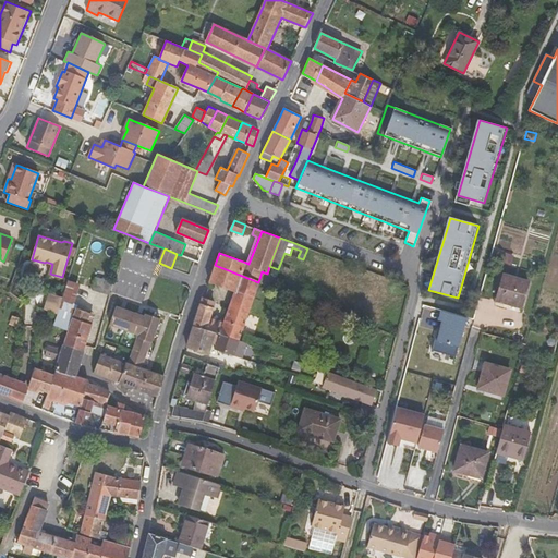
[(69,280),(77,283),(84,257),(76,255),(69,280)]
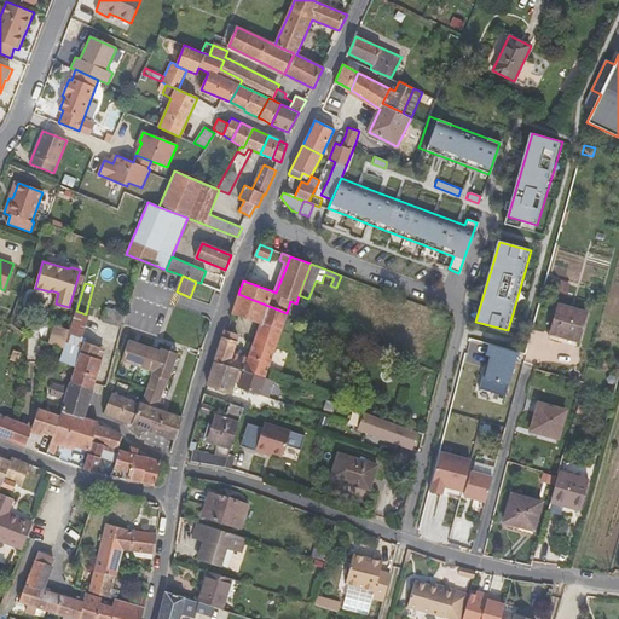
[(265,380),(287,313),(238,294),(231,314),(260,325),(248,357),(233,352),(238,335),(226,330),(224,330),(214,362),(239,370),(241,371),(243,371),(265,380)]
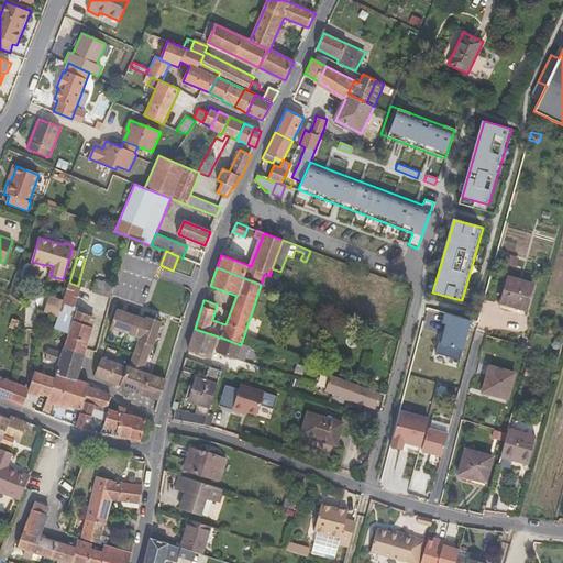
[(278,280),(269,276),(264,274),(261,285),(275,290),(278,280)]
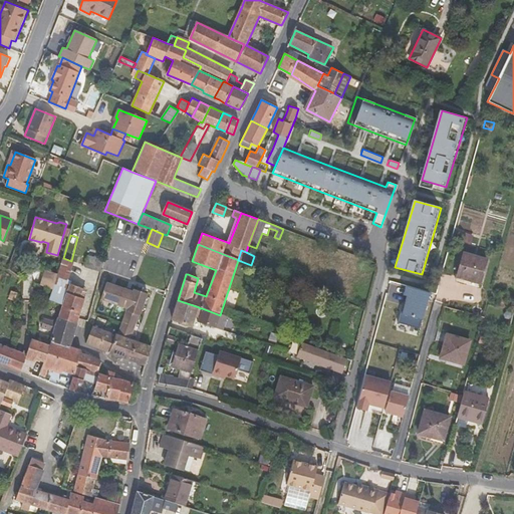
[(457,278),(480,284),(487,260),(463,253),(457,278)]
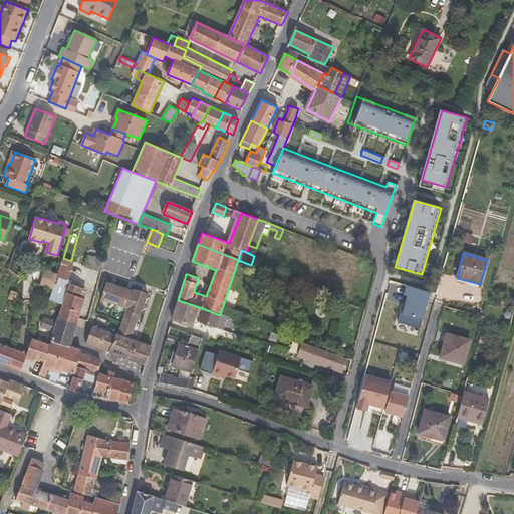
[(84,267),(102,272),(105,260),(88,255),(84,267)]
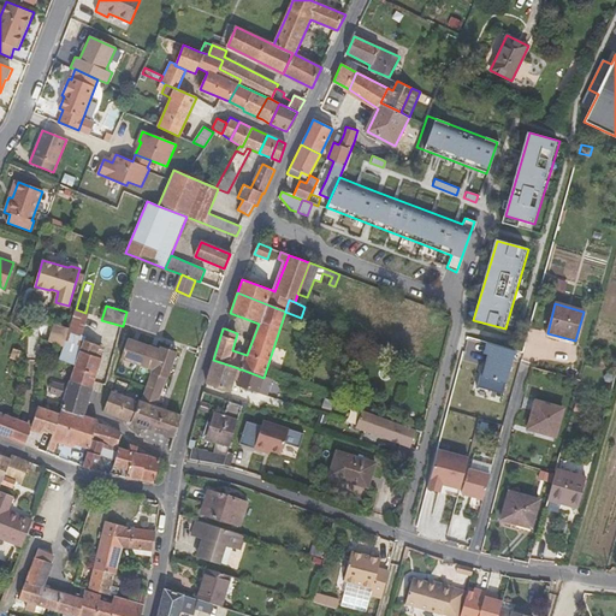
[(89,314),(86,313),(76,309),(71,324),(70,329),(64,347),(60,357),(75,362),(89,314)]
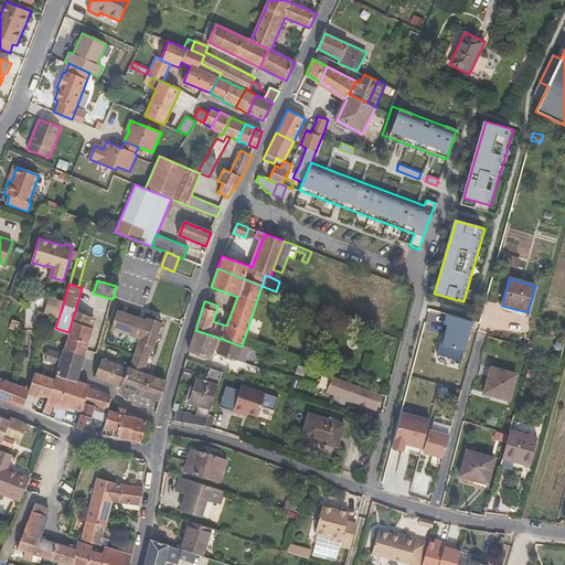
[(64,301),(50,297),(45,312),(59,318),(64,301)]
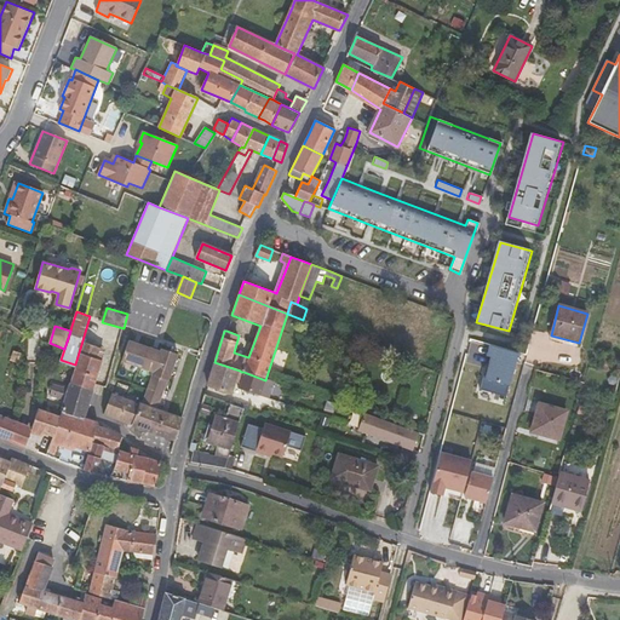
[(178,355),(164,349),(162,351),(130,340),(124,360),(150,371),(139,403),(132,426),(135,428),(145,431),(167,438),(165,449),(172,453),(183,419),(158,411),(168,382),(170,382),(178,355)]
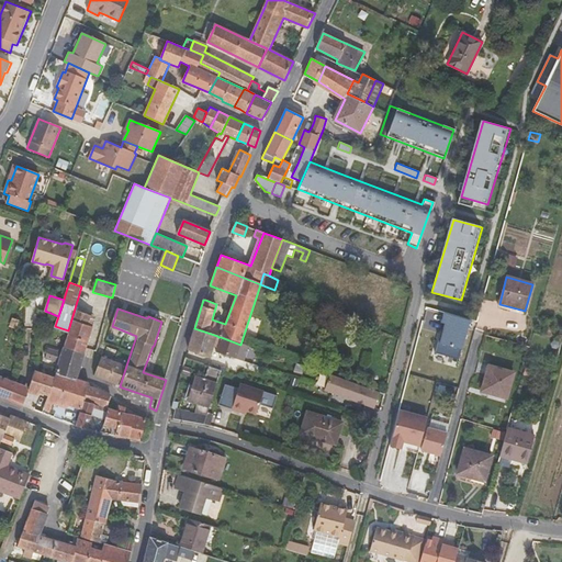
[(76,311),(64,347),(85,355),(87,348),(92,327),(89,326),(92,316),(76,311)]
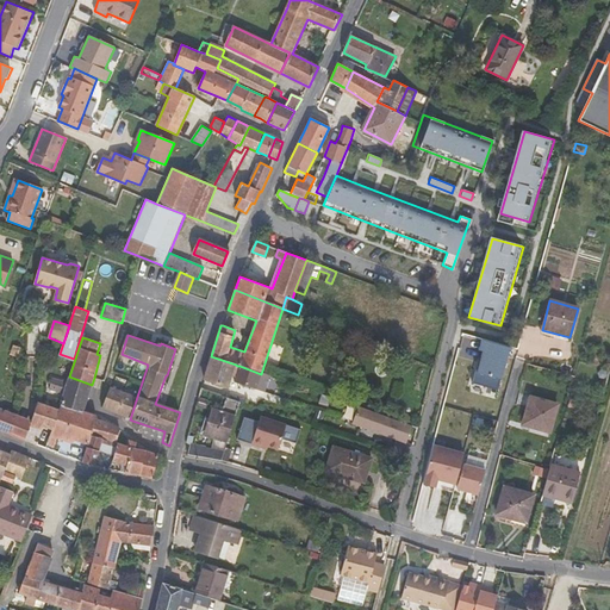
[(474,383),(499,390),(511,347),(487,340),(485,350),(481,362),(479,362),(474,383)]
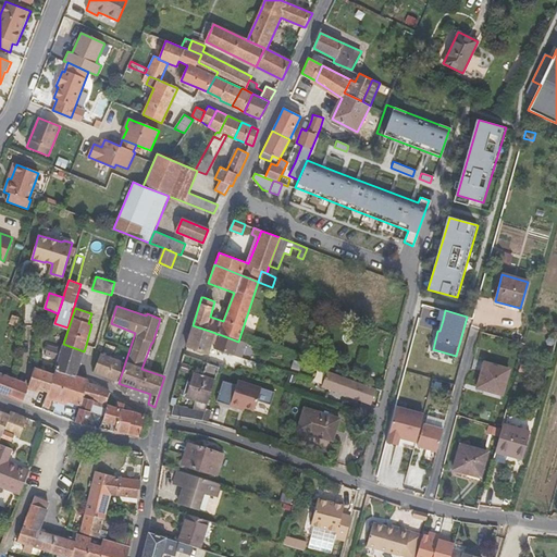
[(19,318),(12,316),(9,324),(15,326),(19,318)]
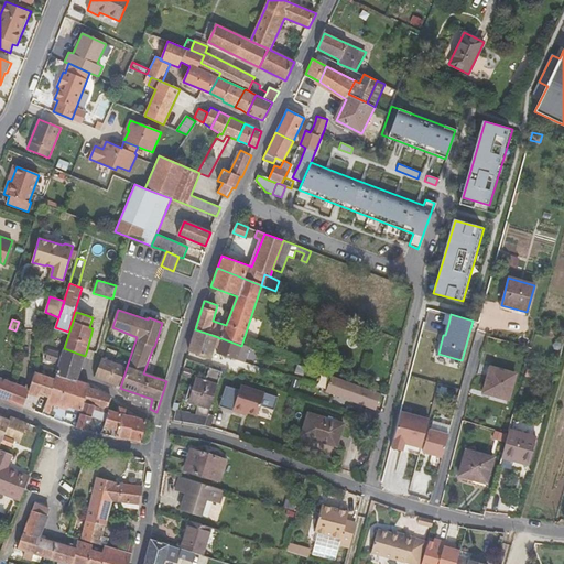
[(212,359),(218,337),(195,329),(191,344),(188,351),(212,359)]
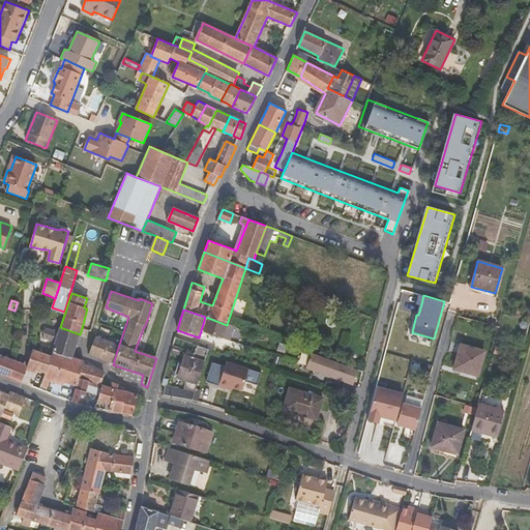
[(230,341),(235,327),(227,325),(208,318),(203,332),(219,337),(222,339),(230,341)]
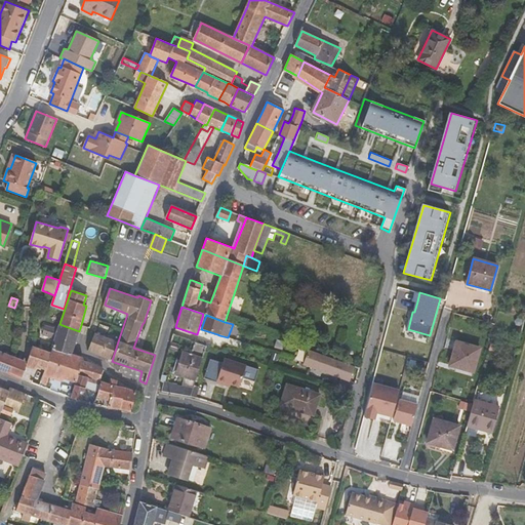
[(45,322),(42,330),(44,330),(42,335),(54,339),(52,347),(72,354),(79,331),(59,324),(58,324),(58,326),(45,322)]
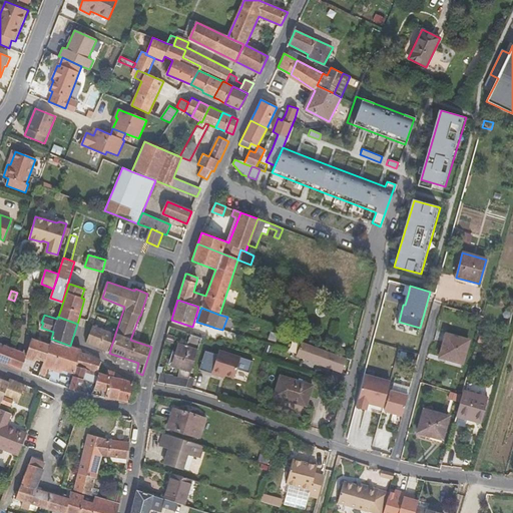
[(115,334),(93,325),(86,344),(109,353),(115,334)]
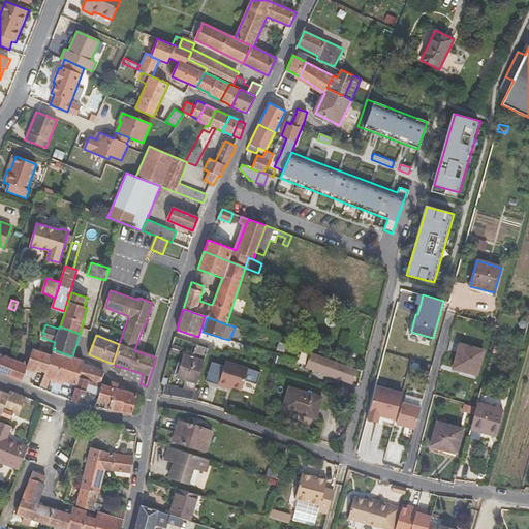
[(314,342),(305,339),(302,347),(311,350),(314,342)]
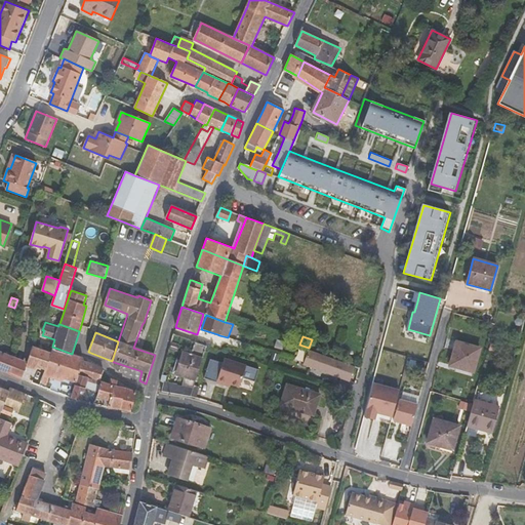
[(178,345),(171,341),(169,349),(176,352),(178,345)]
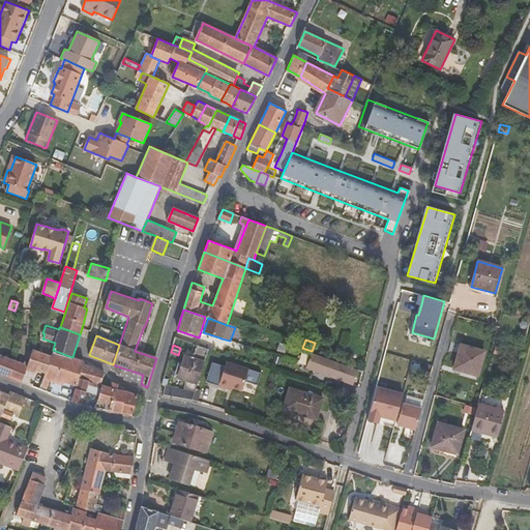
[(453,369),(478,376),(486,352),(461,345),(453,369)]
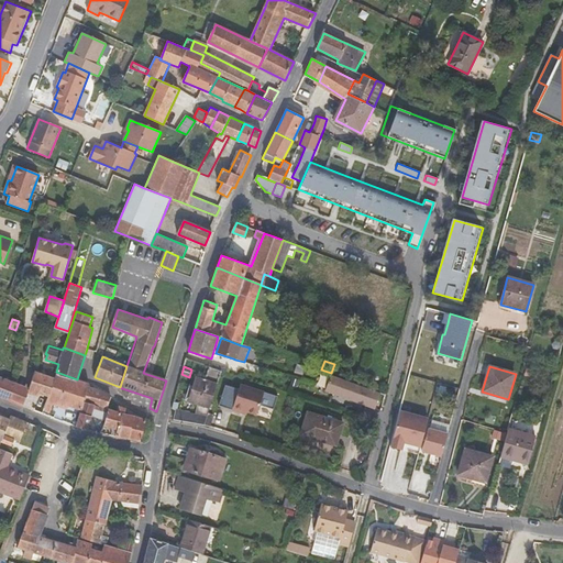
[(175,411),(174,419),(205,426),(222,371),(210,367),(206,379),(196,376),(192,386),(190,385),(185,400),(191,403),(189,411),(178,409),(178,404),(174,403),(172,409),(175,411)]
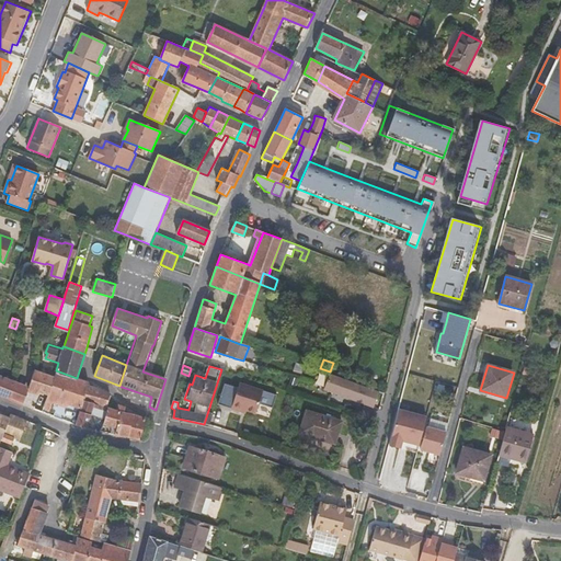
[(30,387),(29,390),(38,395),(39,392),(47,396),(50,386),(54,376),(35,370),(30,387)]
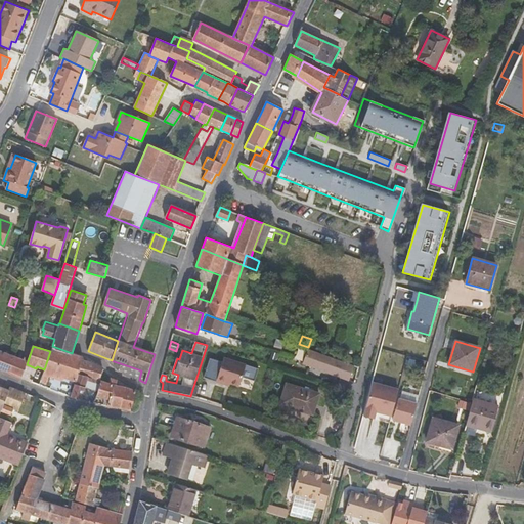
[(67,367),(62,379),(76,382),(78,375),(82,360),(83,357),(72,353),(52,346),(50,351),(47,360),(67,367)]
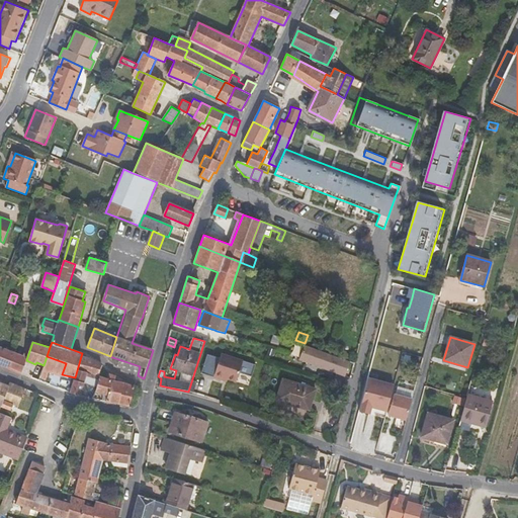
[(296,344),(293,354),(300,355),(304,346),(296,344)]
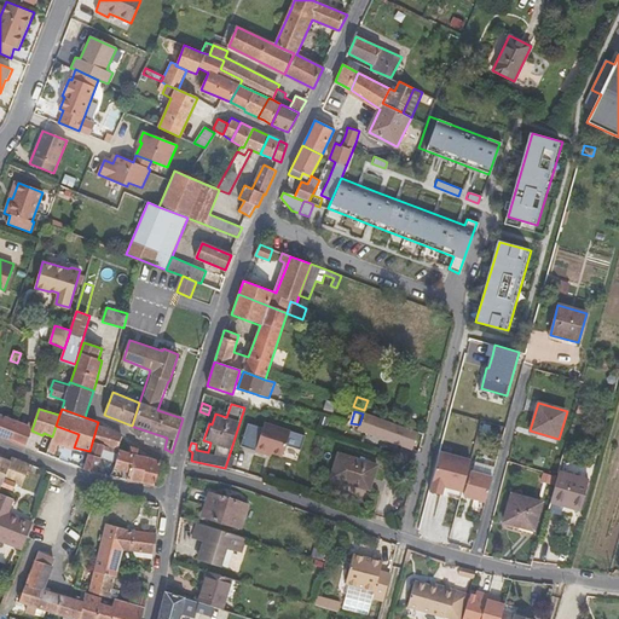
[(16,421),(0,414),(0,437),(11,441),(16,421)]
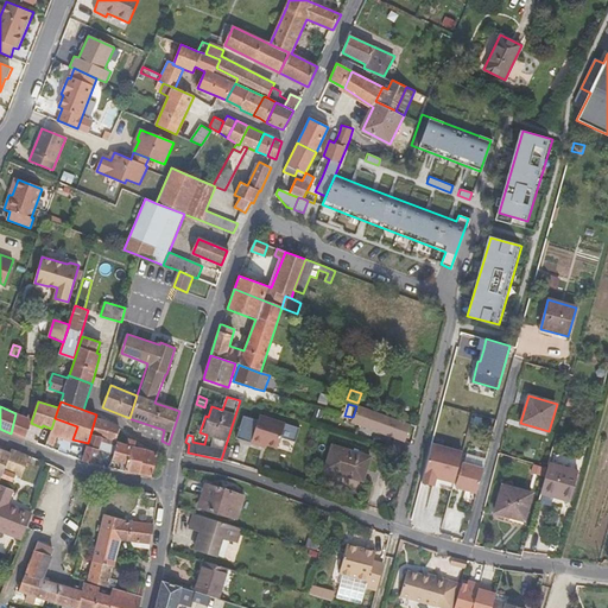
[(353,423),(405,442),(411,425),(358,406),(353,423)]
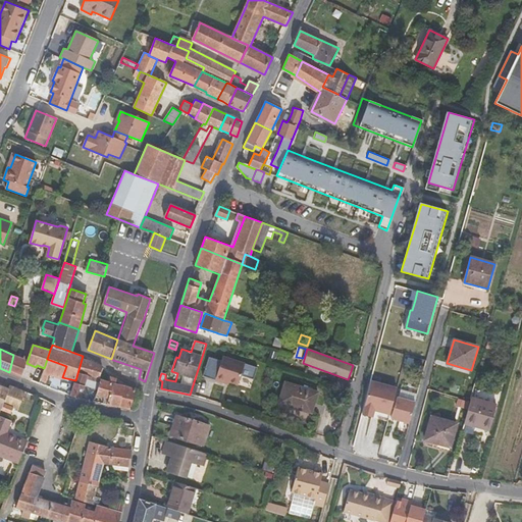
[(28,360),(13,355),(9,372),(22,376),(27,363),(28,360)]
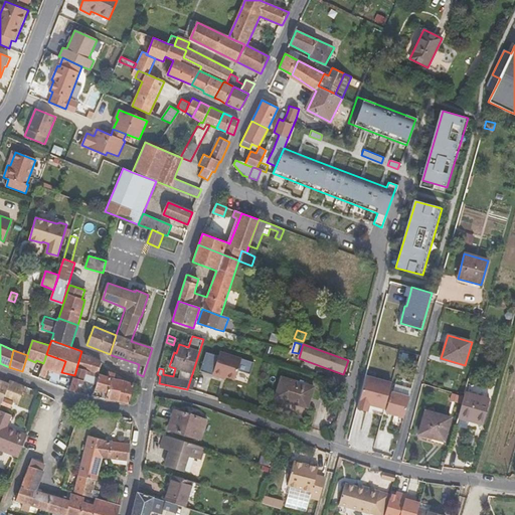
[(220,352),(212,376),(221,379),(222,376),(225,377),(234,380),(241,359),(220,352)]
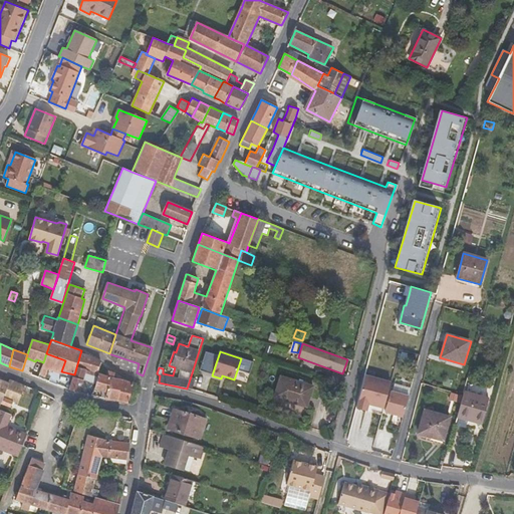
[(60,374),(61,371),(65,360),(46,353),(43,362),(42,367),(46,369),(60,374)]
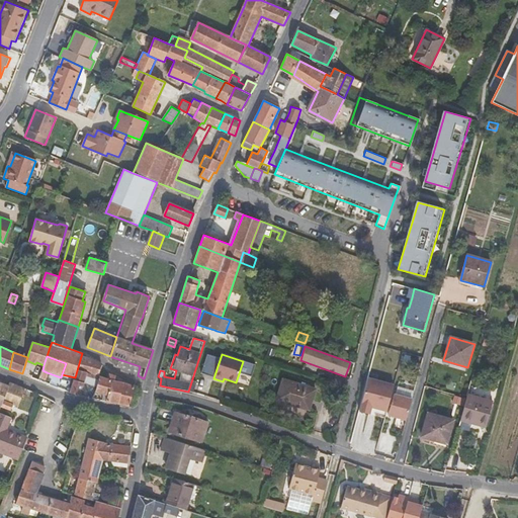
[(99,375),(101,366),(93,360),(81,356),(77,370),(99,375)]
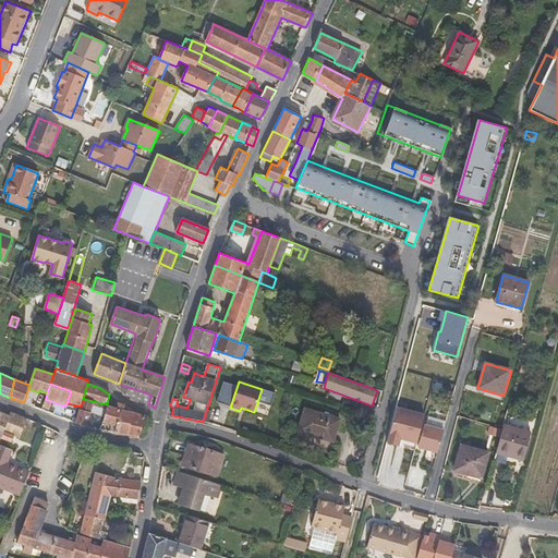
[(109,395),(107,404),(117,408),(118,402),(113,399),(109,395)]
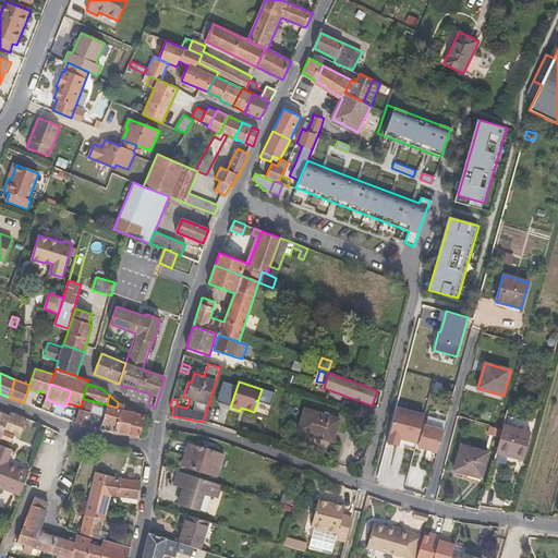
[(75,422),(86,426),(91,413),(105,416),(102,423),(112,425),(117,425),(123,410),(117,408),(107,404),(83,399),(81,407),(75,422)]
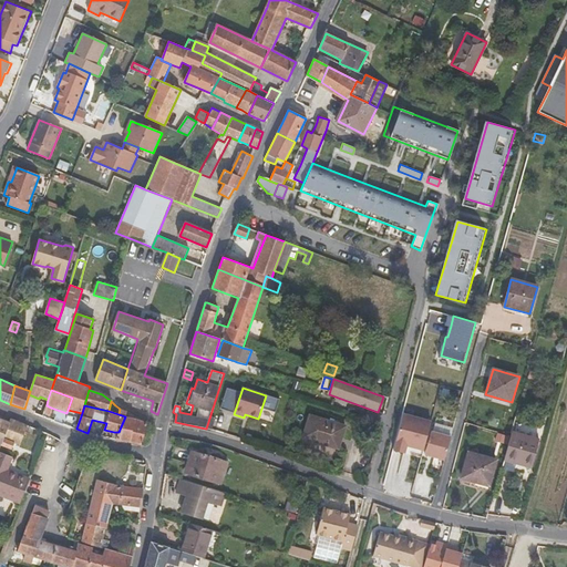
[(406,446),(422,451),(430,421),(403,413),(393,450),(405,453),(406,446)]
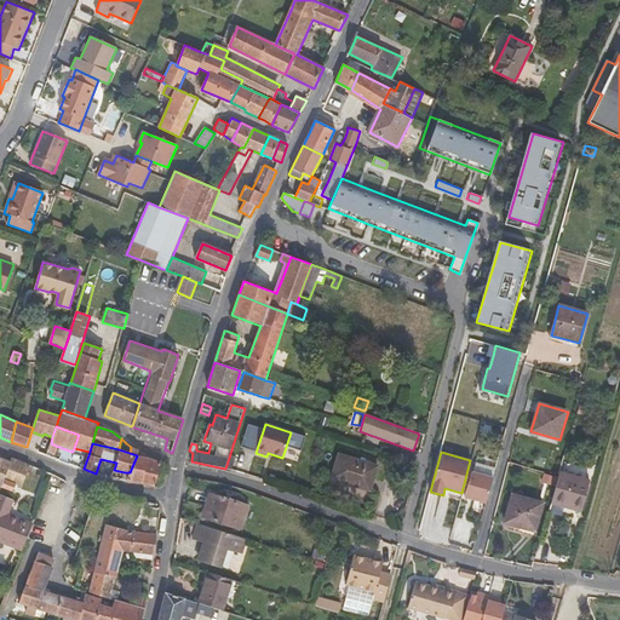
[(331,478),(352,486),(352,482),(371,488),(378,468),(339,454),(331,478)]
